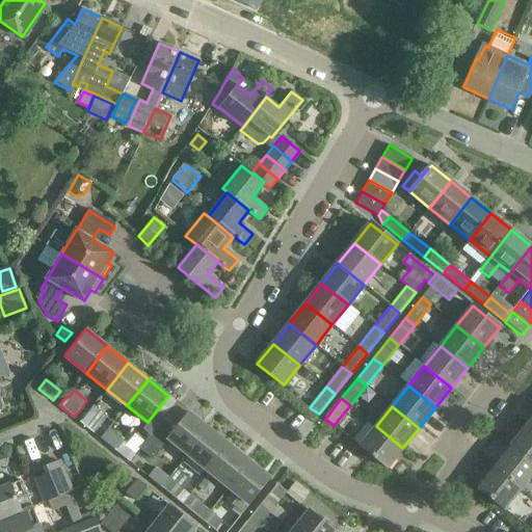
[(160,424),(139,449),(152,458),(160,448),(168,439),(188,454),(210,428),(188,411),(175,427),(164,419),(160,424)]
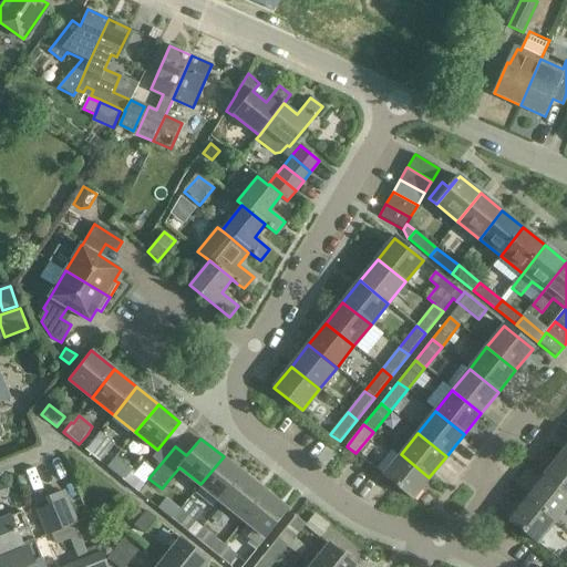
[(109,452),(93,440),(85,450),(101,462),(109,452)]
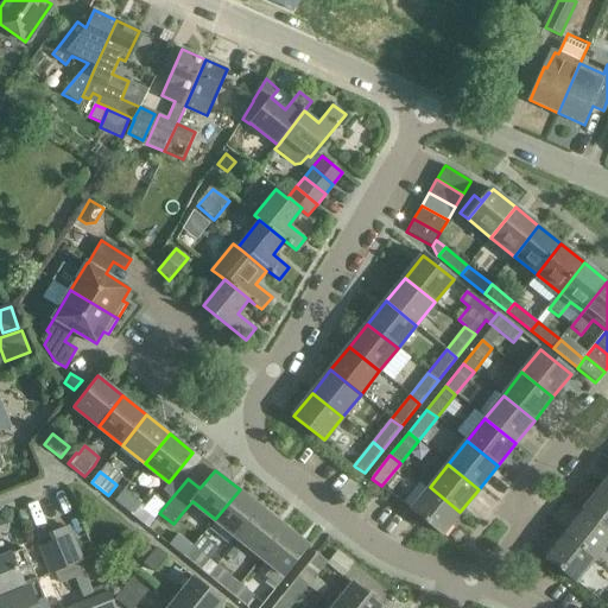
[(441,536),(460,512),(430,487),(411,511),(441,536)]
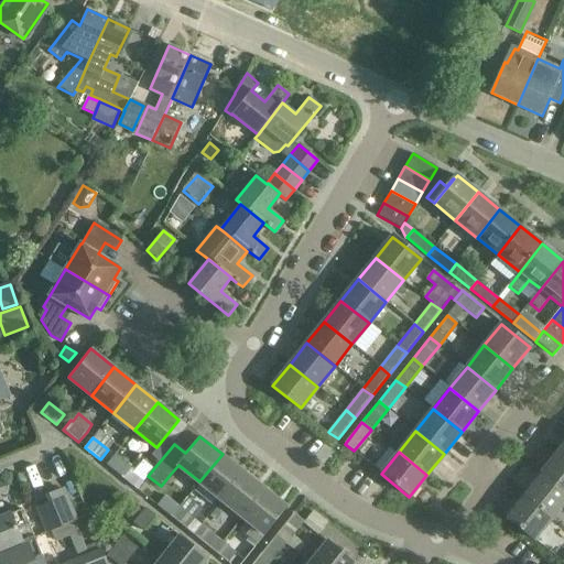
[(563,494),(563,458),(557,453),(540,475),(563,494)]
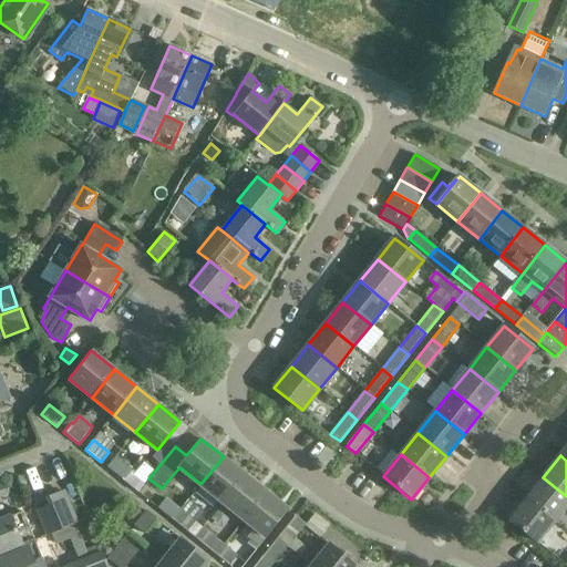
[(115,456),(107,467),(122,480),(131,470),(131,468),(115,456)]
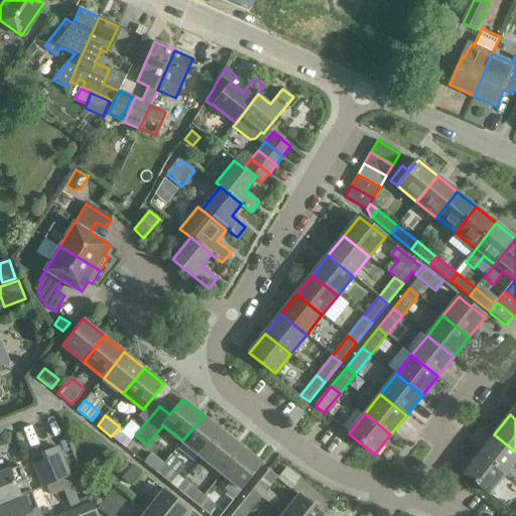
[(182,440),(203,457),(223,431),(204,415),(182,440)]
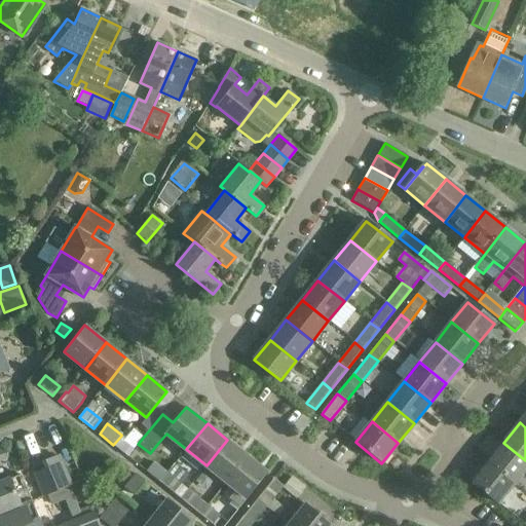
[(248,456),(227,440),(207,465),(227,482),(248,456)]
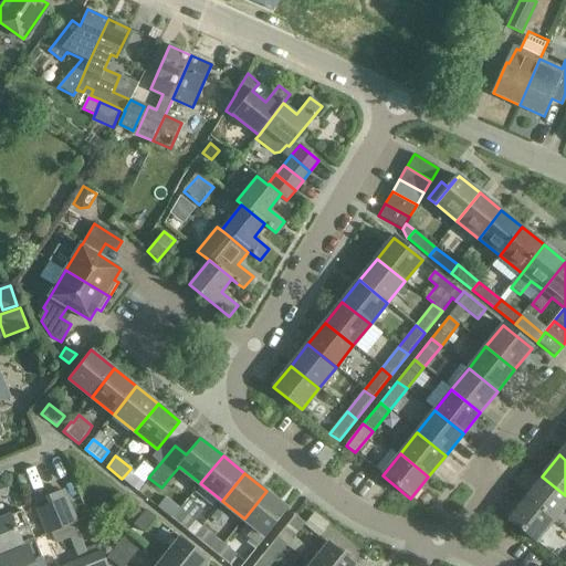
[(554,521),(565,504),(565,495),(542,477),(525,498),(554,521)]
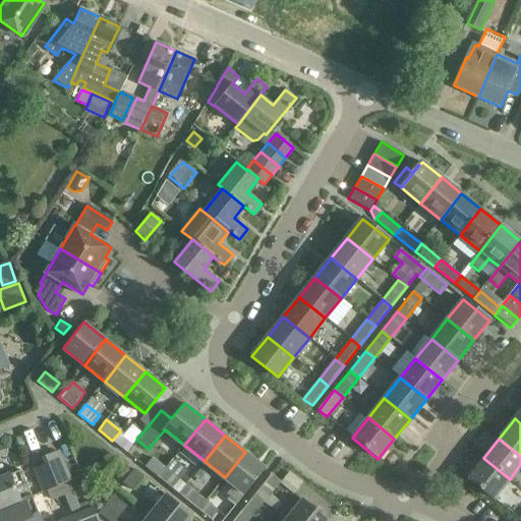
[(46,464),(34,469),(42,491),(47,489),(68,480),(71,479),(60,451),(44,458),(46,464)]
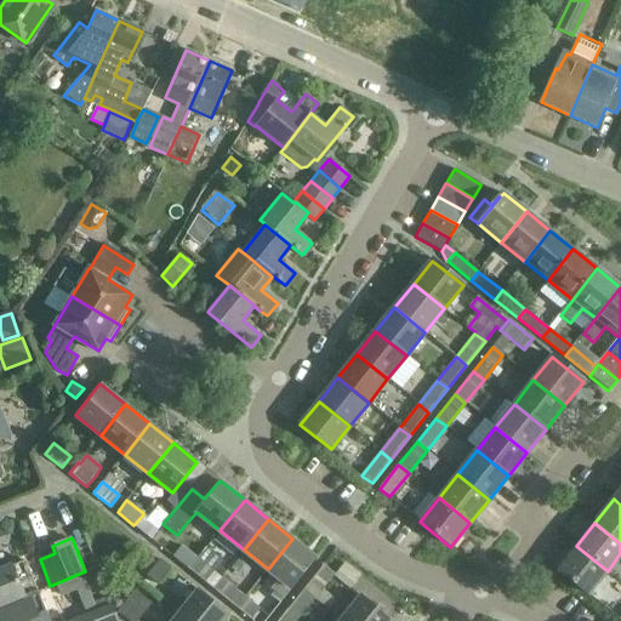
[(291,588),(315,558),(292,539),(268,569),(280,579),(281,581),(273,592),(272,594),(281,602),(291,588)]
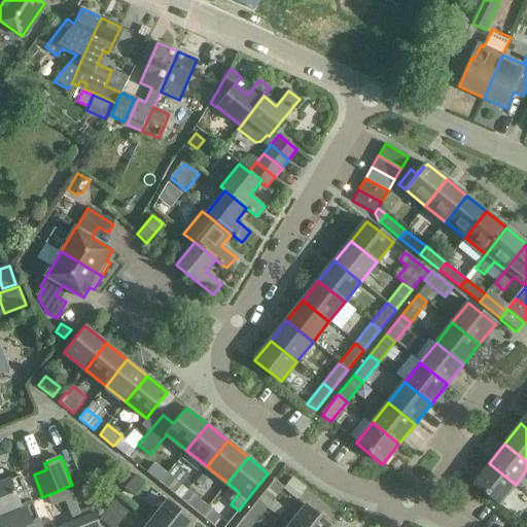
[(154,462),(146,471),(161,483),(168,473),(167,472),(154,462)]
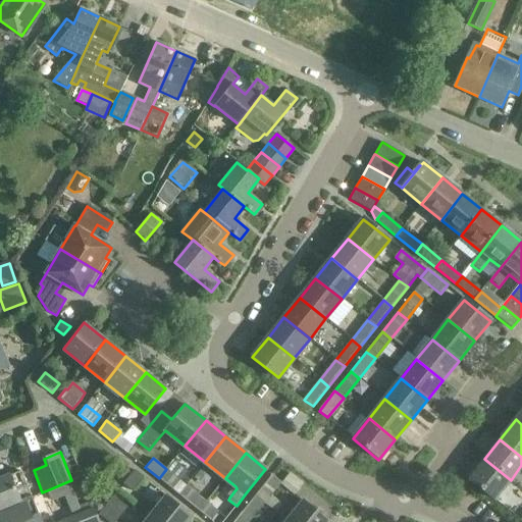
[(511,480),(484,459),(468,479),(494,501),(511,480)]
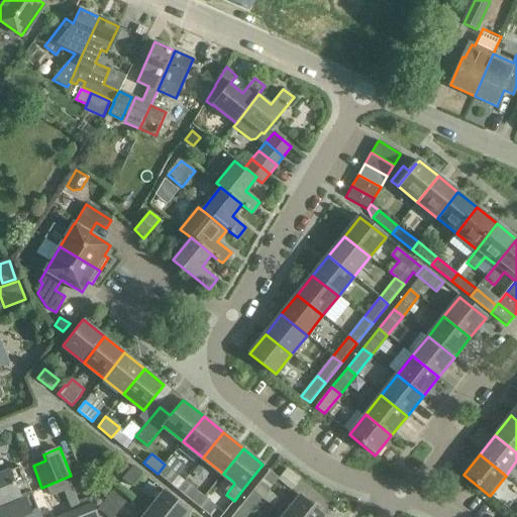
[(166,466),(165,464),(158,474),(171,485),(183,470),(171,460),(166,466)]
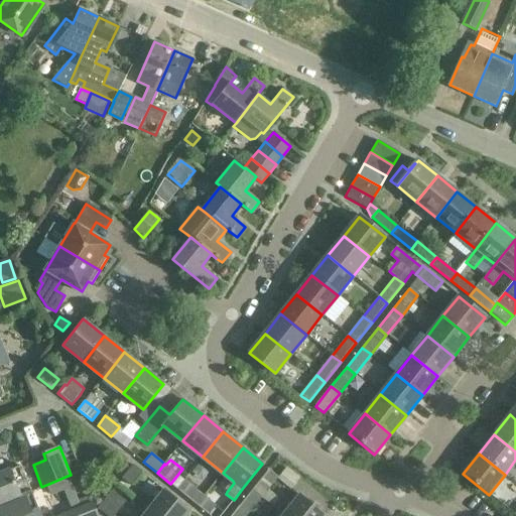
[(0,503),(31,490),(20,465),(0,472),(0,503)]
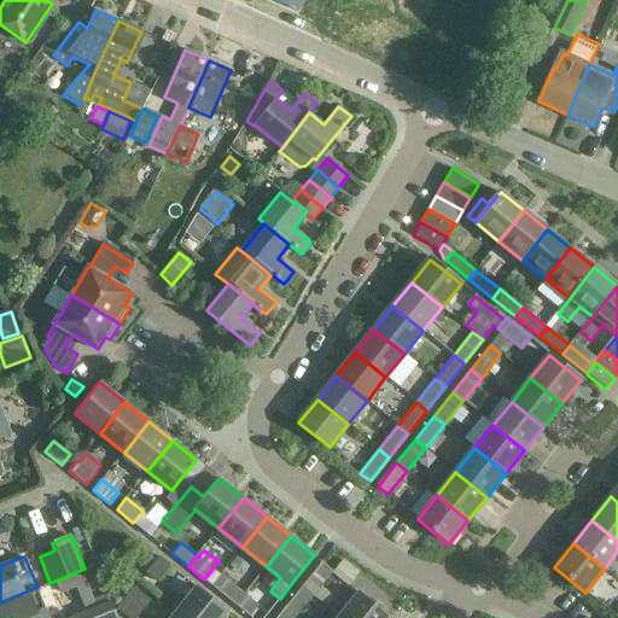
[(157,582),(170,565),(159,557),(146,573),(157,582)]
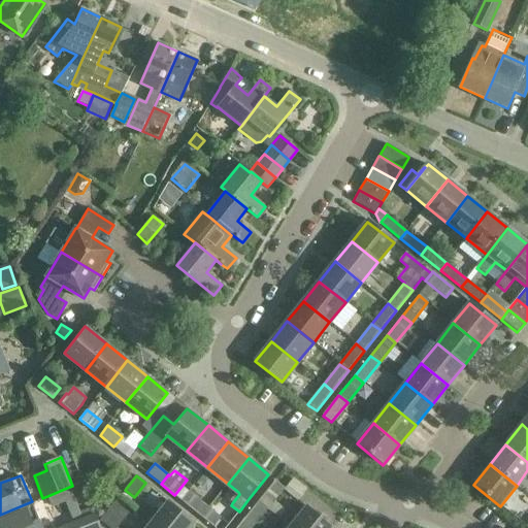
[(285,488),(275,481),(259,501),(268,508),(282,520),(289,512),(275,500),(285,488)]
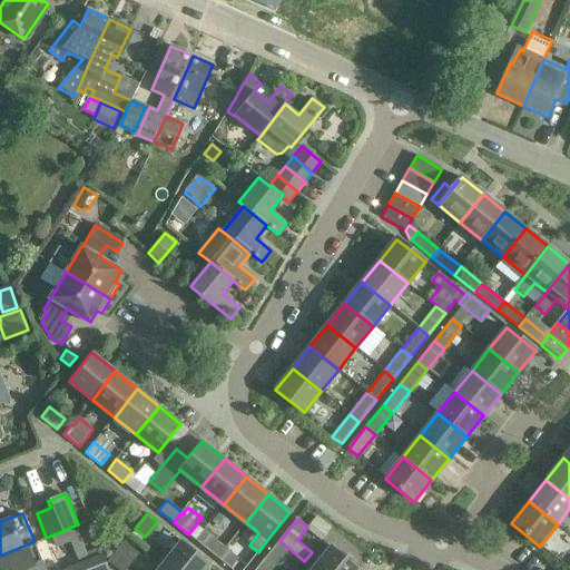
[(75,526),(51,536),(57,548),(70,542),(80,538),(75,526)]
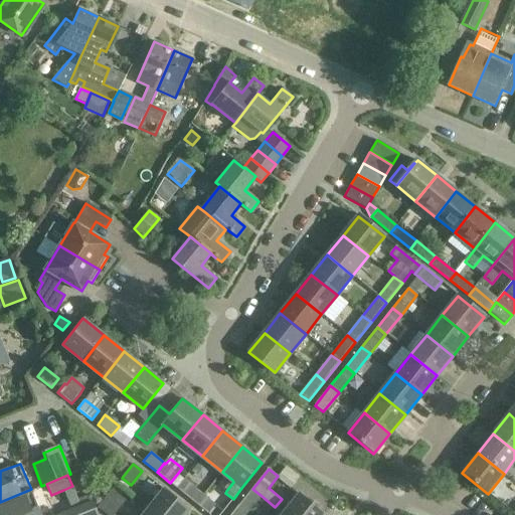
[(176,488),(191,501),(199,491),(196,489),(190,483),(184,479),(176,488)]
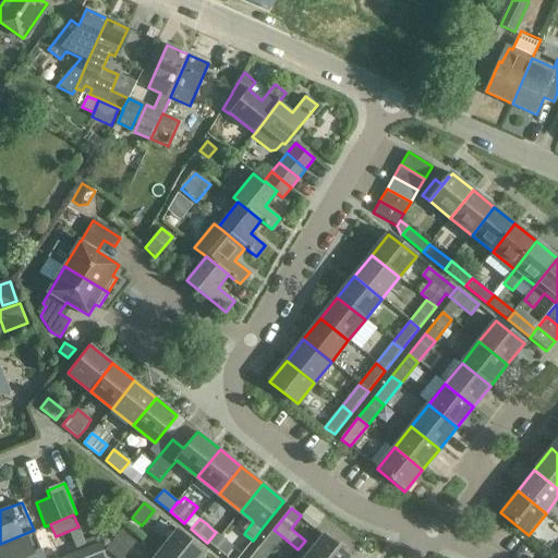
[(178,529),(159,550),(168,557),(199,557),(205,552),(178,529)]
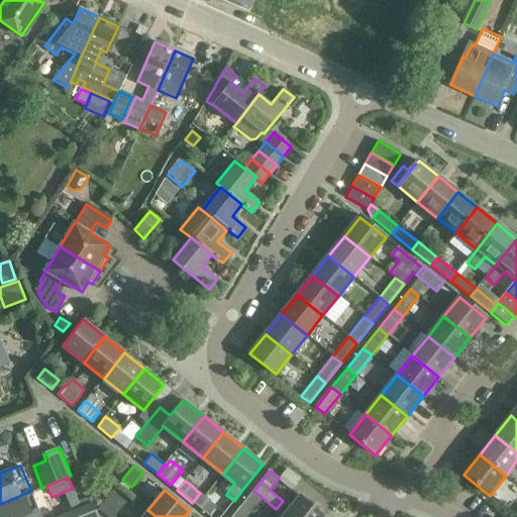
[(41,516),(31,491),(0,504),(0,516),(41,516)]
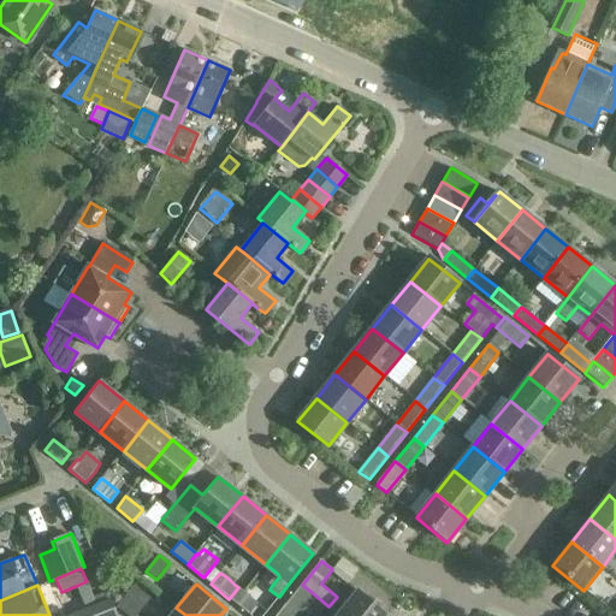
[(290,599),(301,609),(313,593),(302,585),(290,599)]
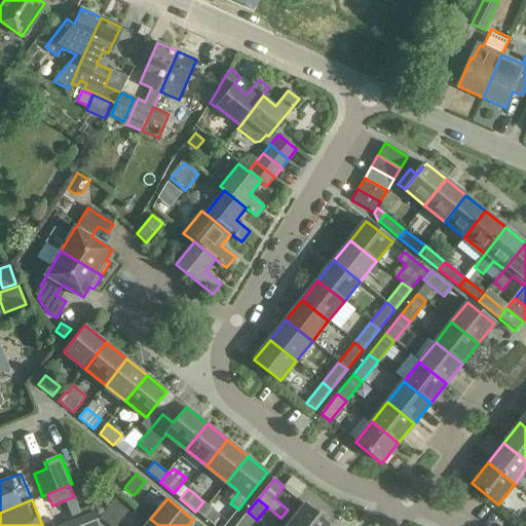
[(128,512),(114,500),(108,510),(121,521),(128,512)]
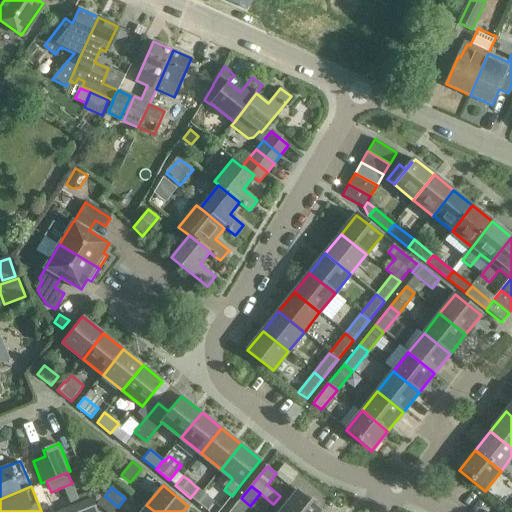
[(215,501),(203,491),(195,501),(207,511),(216,502),(215,501)]
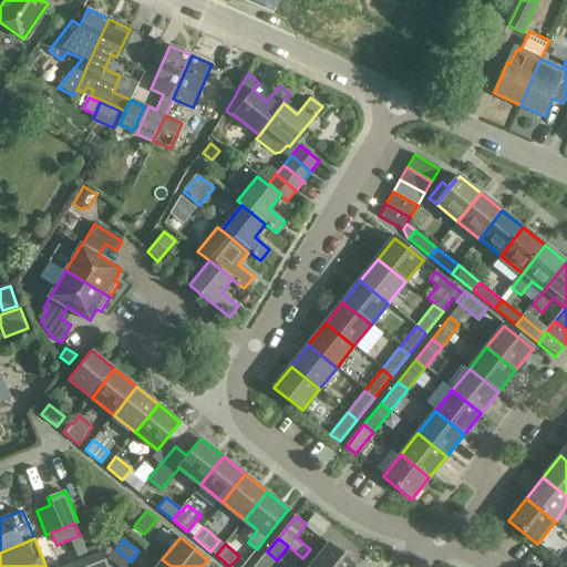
[(302,558),(311,566),(312,566),(313,566),(357,566),(358,566),(330,544),(320,555),(311,547),(310,549),(302,558)]
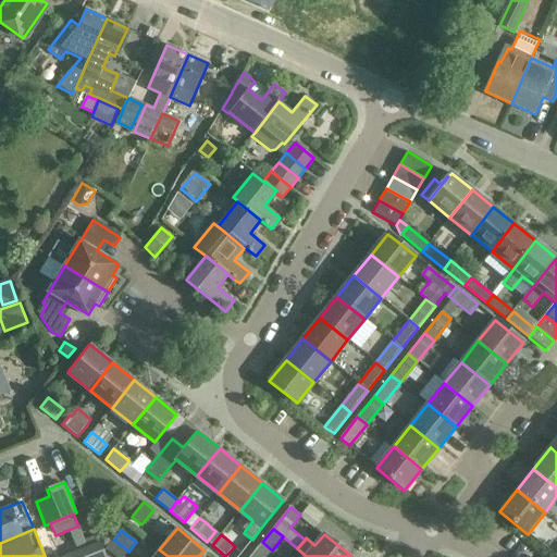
[(114,540),(107,549),(115,556),(123,556),(128,552),(114,540)]
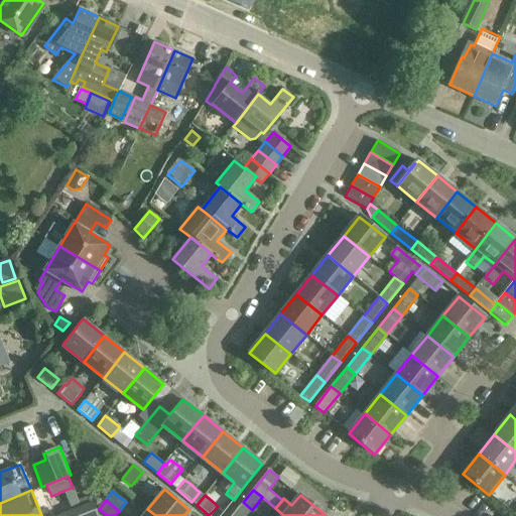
[(99,515),(93,501),(56,515),(99,515)]
